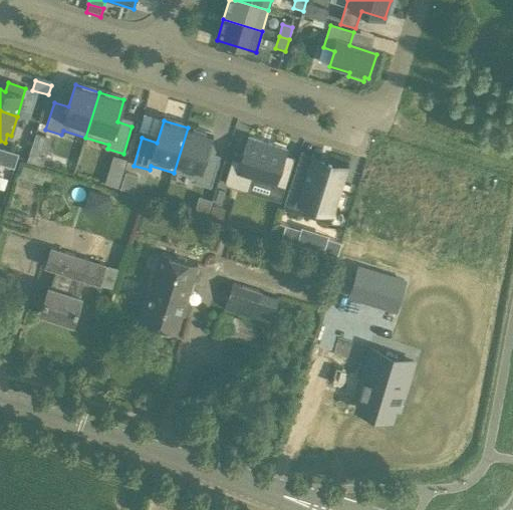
[(212,136),(188,128),(174,173),(197,180),(195,185),(211,190),(220,162),(205,158),(212,136)]
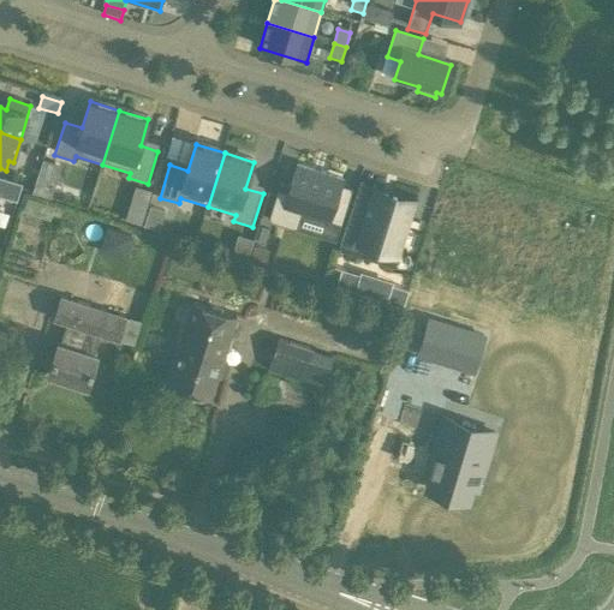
[(58,197),(63,166),(45,162),(39,195),(58,197)]
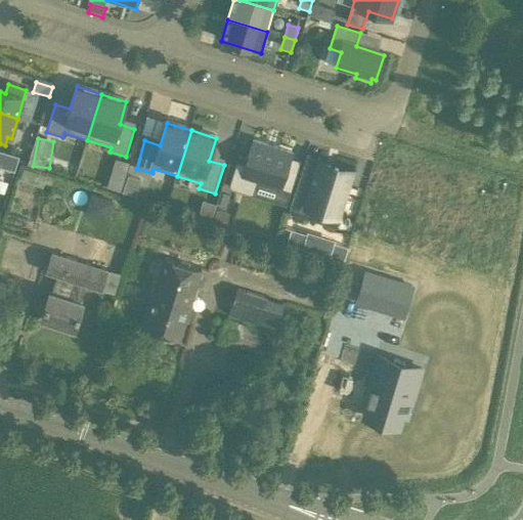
[(257,183),(291,193),(300,162),(291,159),(292,156),(254,143),(247,166),(237,164),(229,189),(253,198),(257,183)]
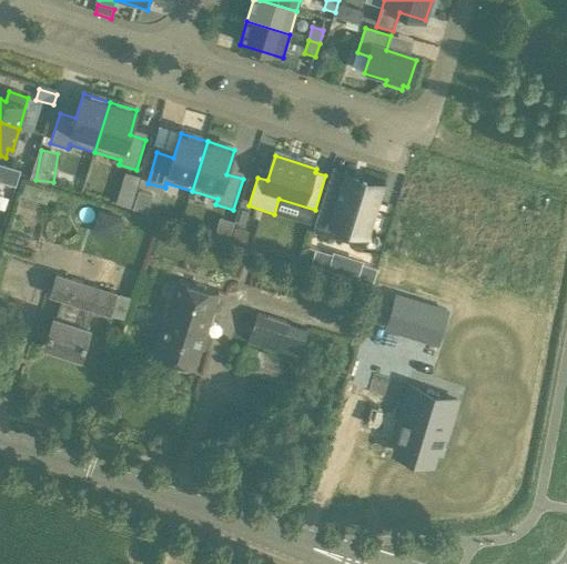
[(0,182),(17,189),(21,172),(0,164),(0,182)]
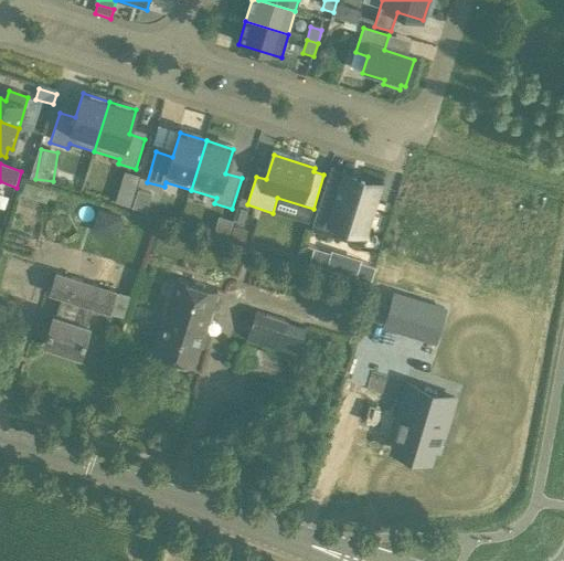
[(125,173),(125,210),(155,210),(155,193),(141,193),(141,173),(125,173)]
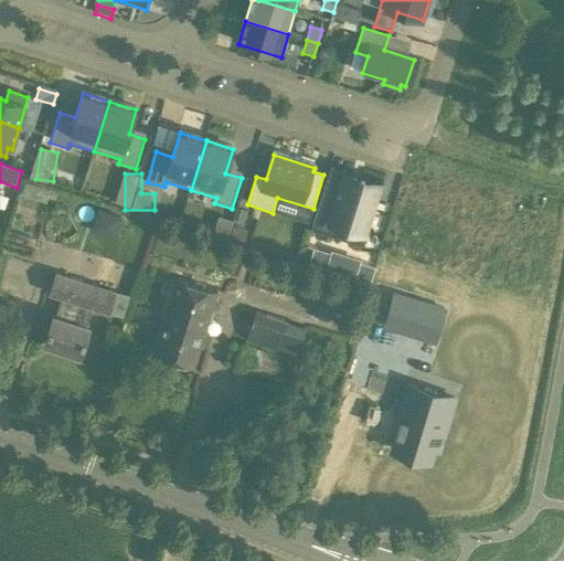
[(340,188),(327,183),(316,219),(360,232),(366,211),(373,212),(382,186),(343,175),(340,188)]
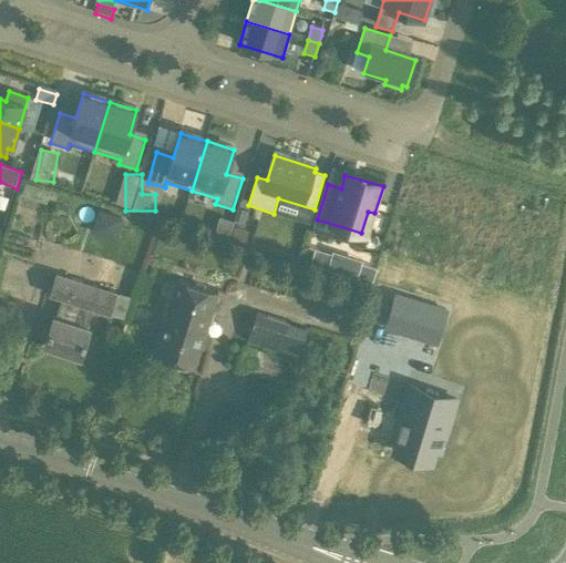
[(95,233),(120,239),(126,218),(102,211),(95,233)]
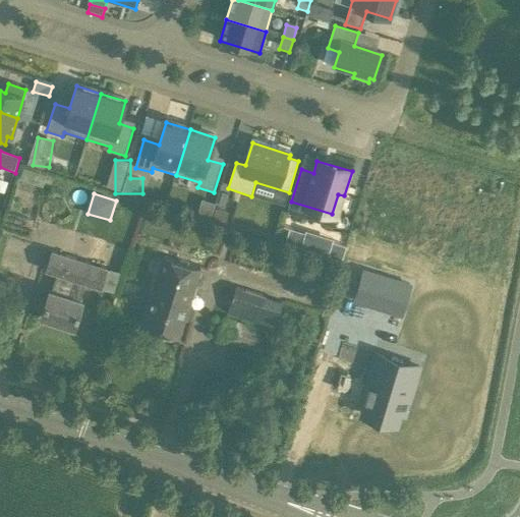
[(216,211),(213,221),(225,225),(228,215),(216,211)]
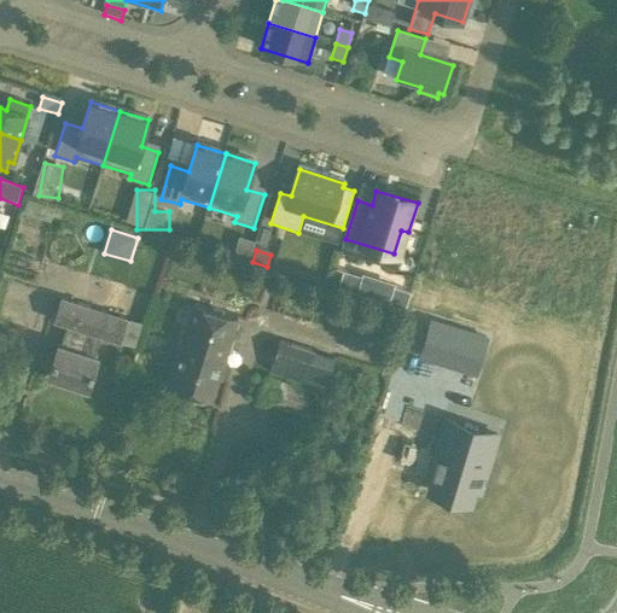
[(364,276),(362,279),(345,273),(341,290),(406,310),(411,295),(394,289),(394,286),(364,276)]
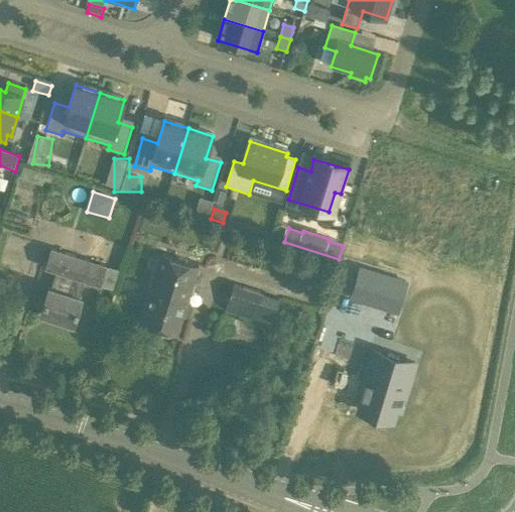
[(73,327),(75,321),(87,283),(113,291),(119,271),(50,250),(44,270),(56,274),(51,290),(49,290),(40,316),(73,327)]
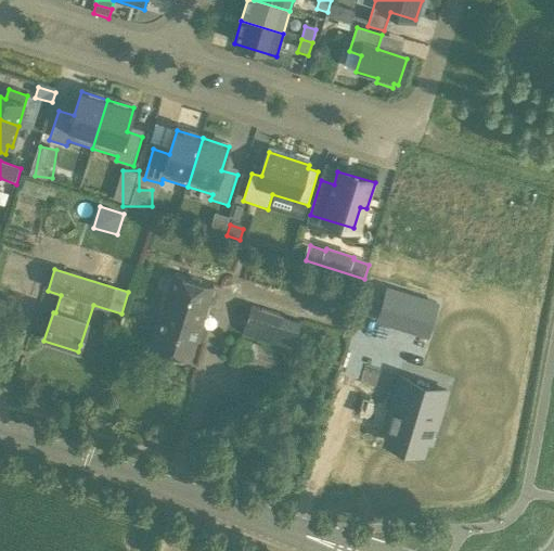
[(213,290),(174,277),(151,349),(190,362),(213,290)]
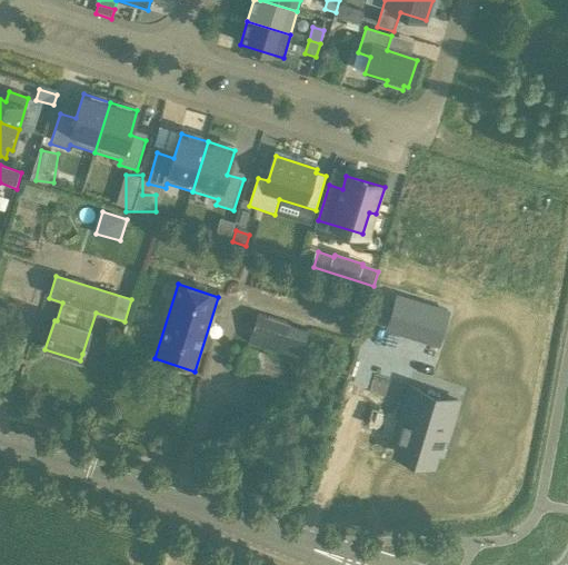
[(387,330),(438,346),(449,314),(397,298),(387,330)]
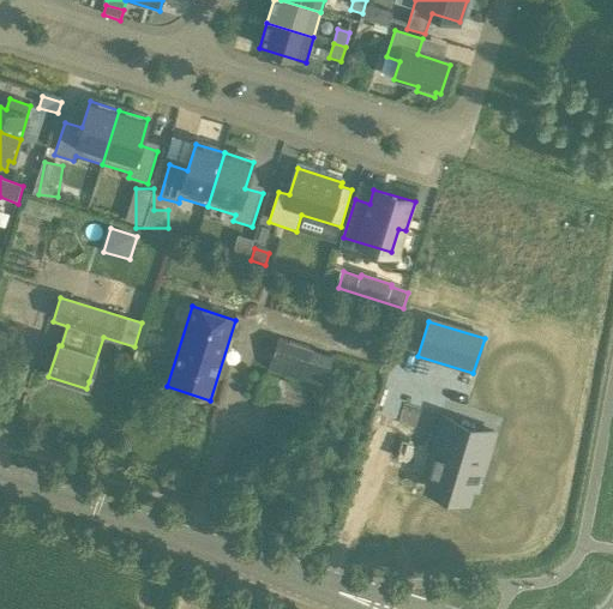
[(0,343),(13,348),(17,333),(0,327),(0,343)]
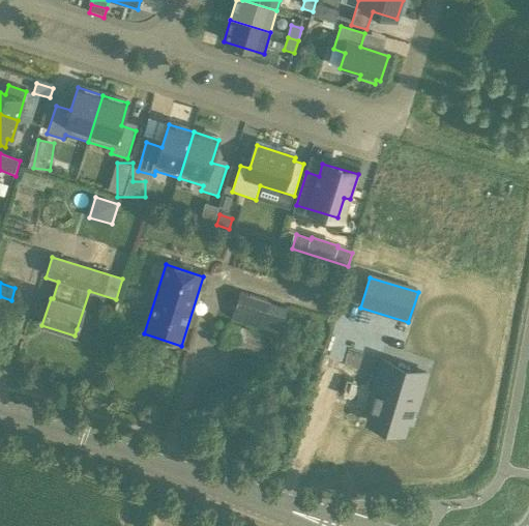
[(263,329),(270,303),(241,295),(232,320),(263,329)]
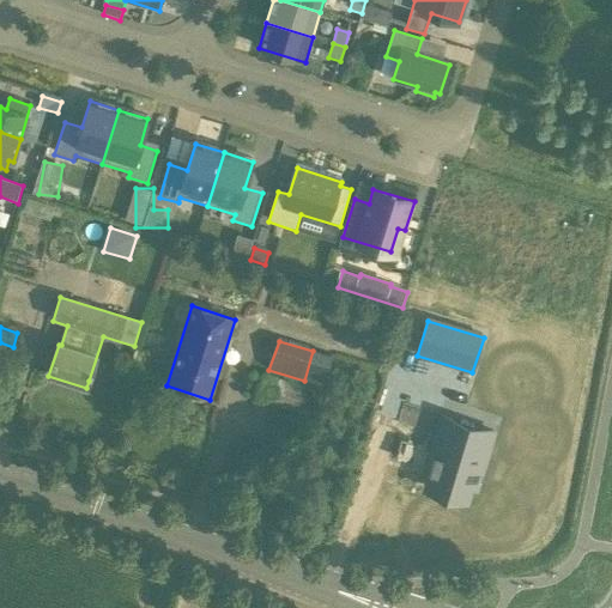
[(301,414),(308,390),(266,378),(259,402),(301,414)]
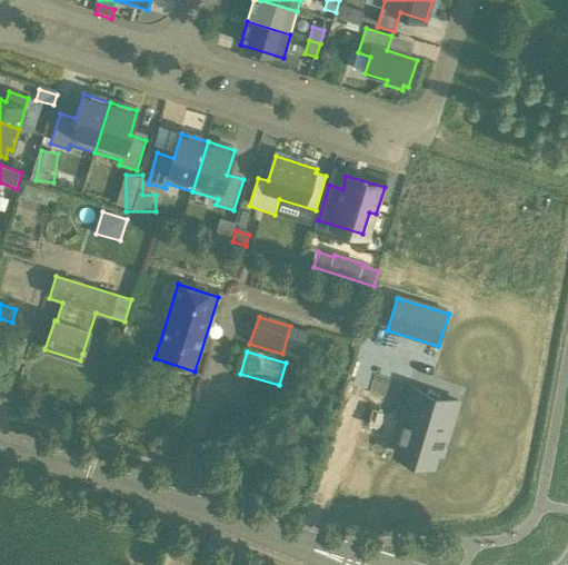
[(410,388),(400,420),(395,439),(399,442),(396,454),(434,465),(437,453),(442,454),(458,403),(427,394),(410,388)]
